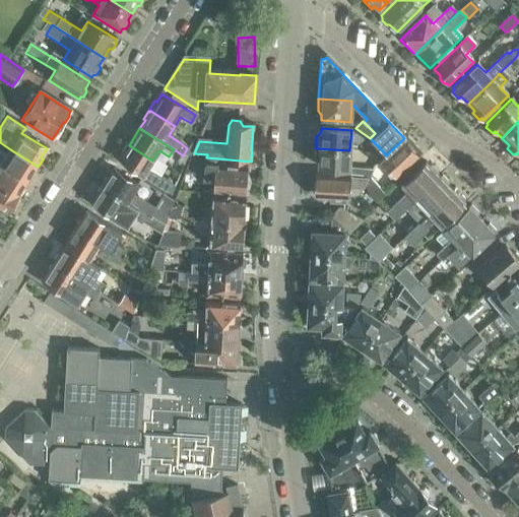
[(395,179),(420,154),(404,138),(386,155),(379,163),(389,173),(386,176),(390,180),(393,177),(395,179)]
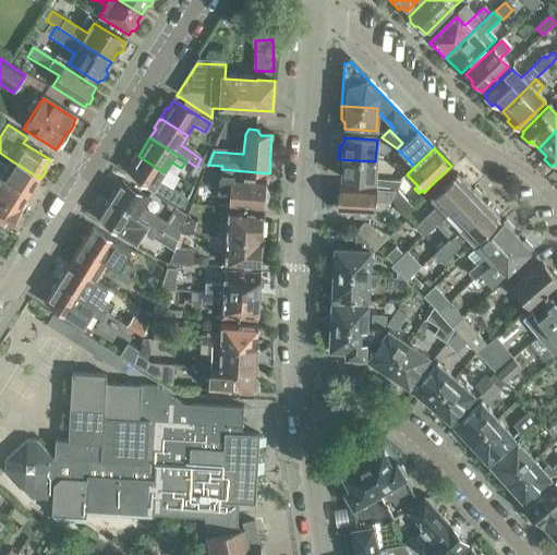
[(164,172),(138,156),(137,157),(135,156),(130,165),(132,166),(126,175),(183,210),(186,201),(157,182),(164,172)]
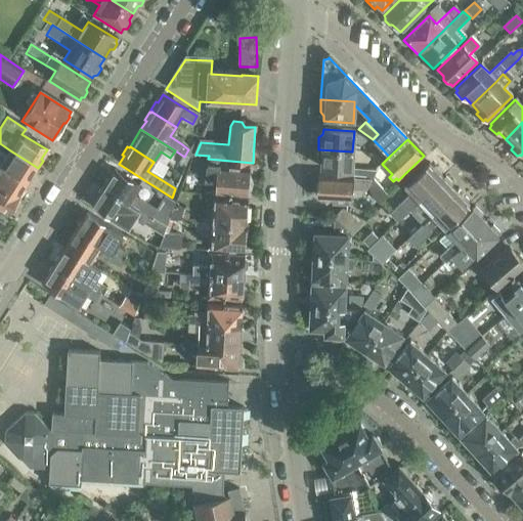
[(317,161),(321,165),(320,170),(340,171),(339,179),(371,181),(375,172),(351,170),(352,152),(318,149),(317,161)]
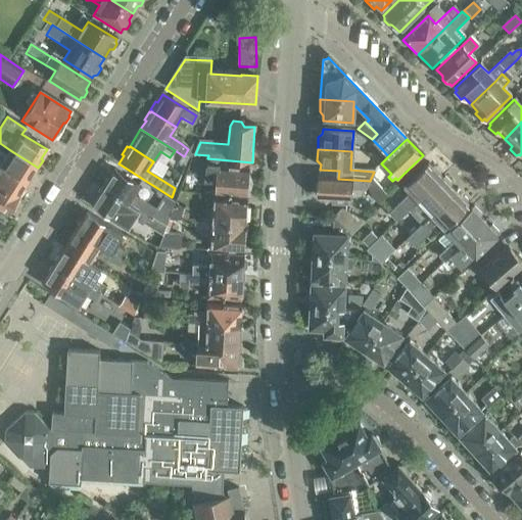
[(381,163),(388,156),(382,149),(374,156),(381,163)]
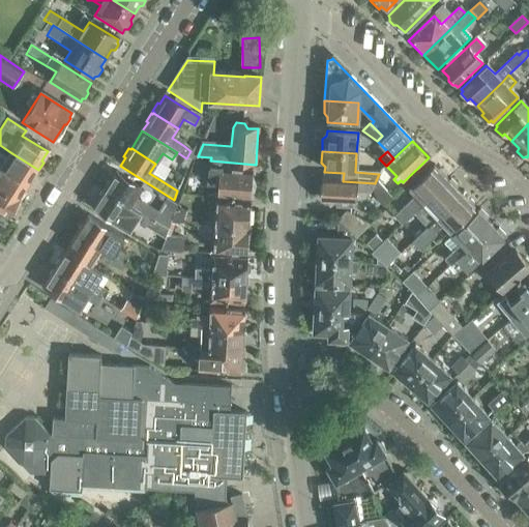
[(0,168),(27,184),(32,176),(35,176),(38,170),(10,152),(5,160),(0,156),(0,168)]
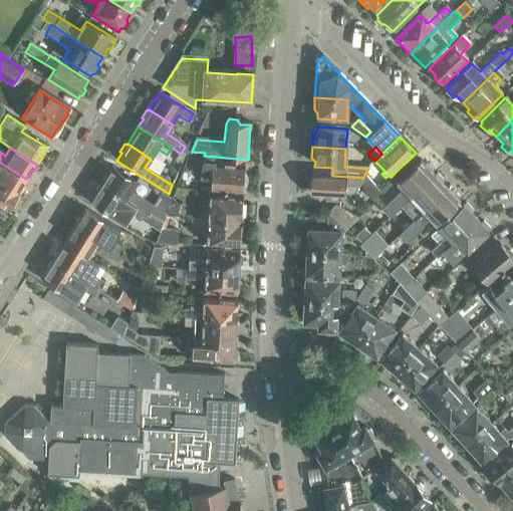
[(175,162),(181,165),(185,156),(180,153),(175,162)]
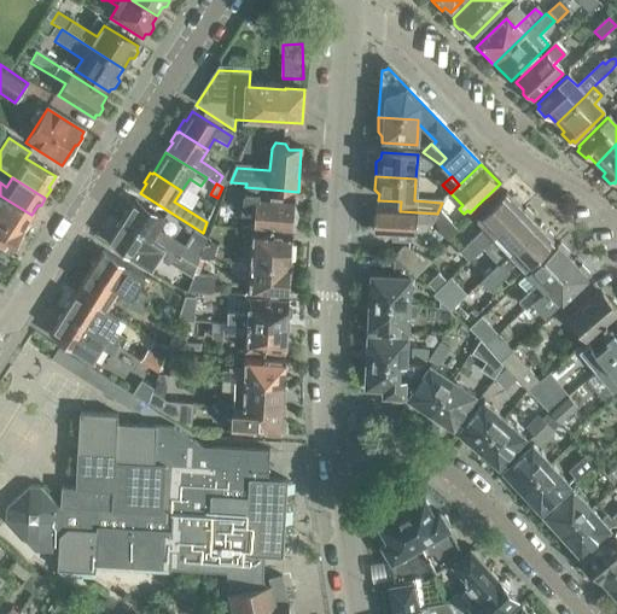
[(469,262),(493,239),(522,211),(519,209),(519,205),(513,199),(510,199),(505,194),(476,222),(484,231),(460,253),(469,262)]
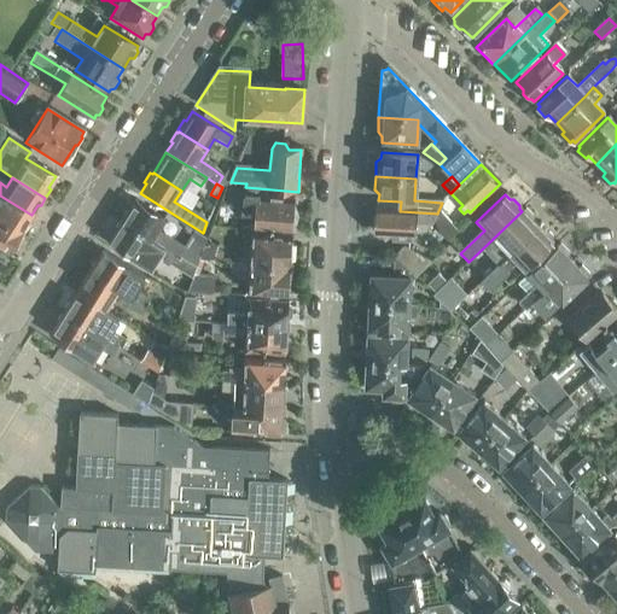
[(0,222),(22,235),(27,227),(25,226),(31,215),(0,196),(0,222)]
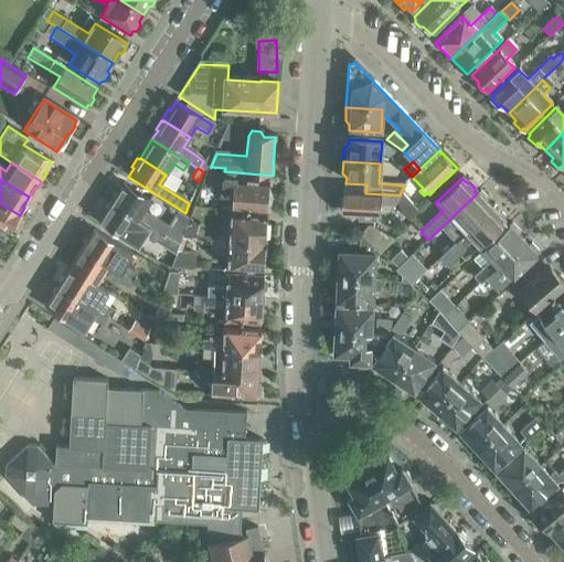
[(268,192),(268,184),(242,182),(242,180),(236,180),(236,181),(232,181),(232,182),(223,181),(221,209),(246,210),(246,211),(249,211),(249,210),(267,211),(267,209),(268,208),(269,204),(270,203),(270,201),(270,199),(270,197),(269,194),(268,192)]
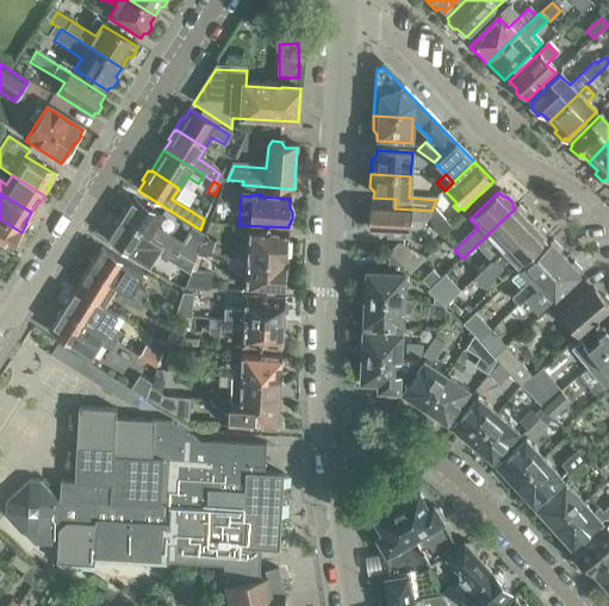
[(119,220),(171,252),(191,266),(194,256),(166,238),(166,237),(160,232),(154,229),(161,217),(132,199),(126,210),(124,210),(120,214),(122,217),(119,220)]
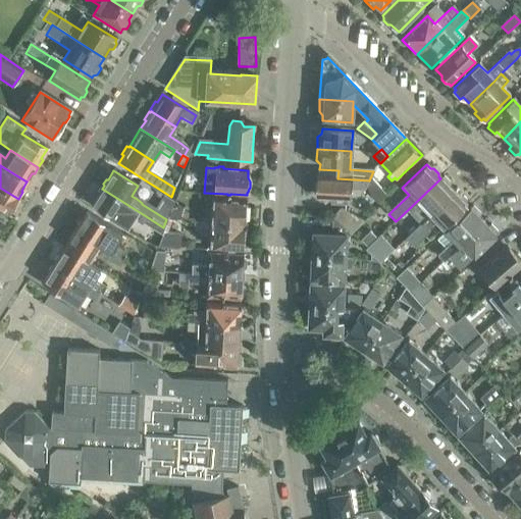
[(345,205),(345,200),(348,200),(349,190),(364,190),(365,188),(369,180),(337,178),(317,177),(317,186),(314,188),(314,194),(316,196),(316,198),(331,199),(331,204),(345,205)]
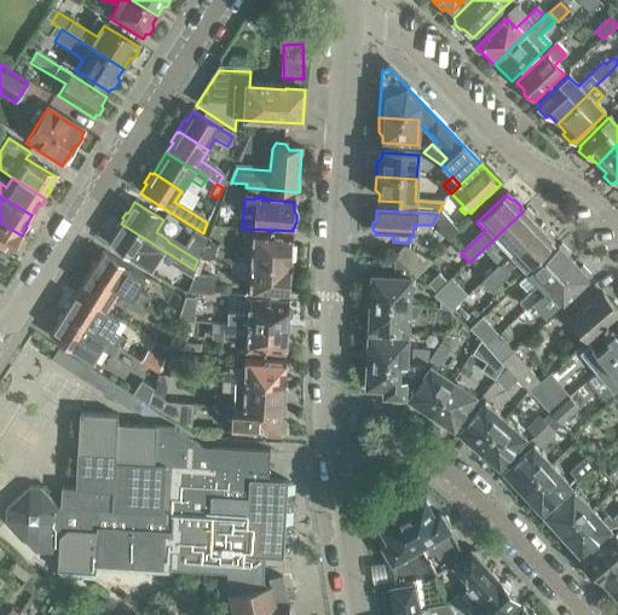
[(524,213),(523,212),(494,239),(483,250),(497,266),(539,228),(535,224),(535,220),(529,214),(524,213)]
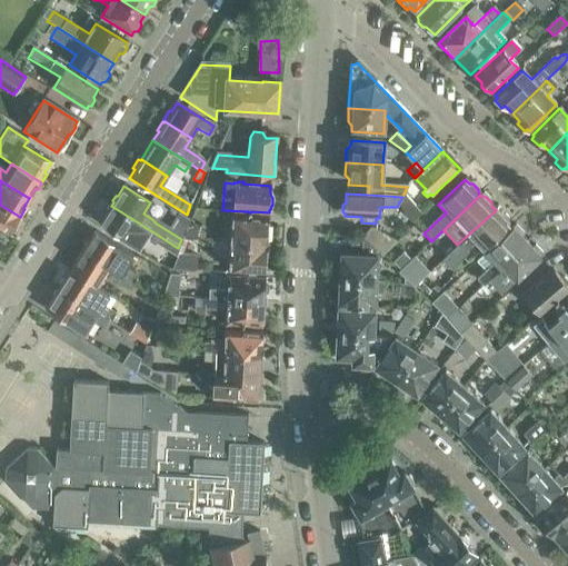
[(398,205),(402,215),(410,224),(420,214),(406,197),(402,197),(398,205)]
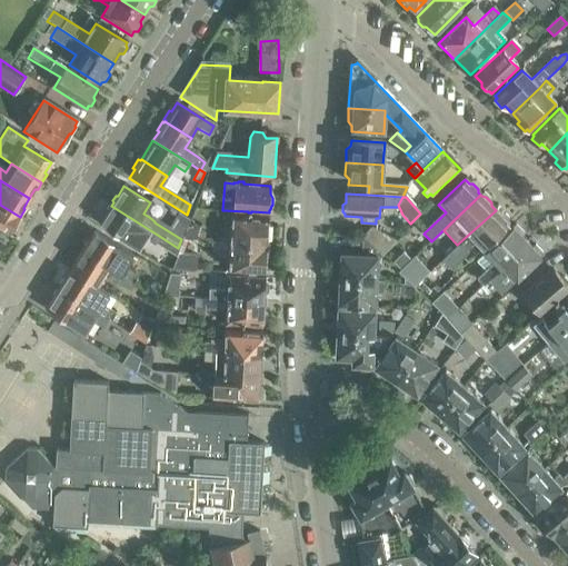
[(0,229),(9,235),(20,217),(0,205),(0,229)]
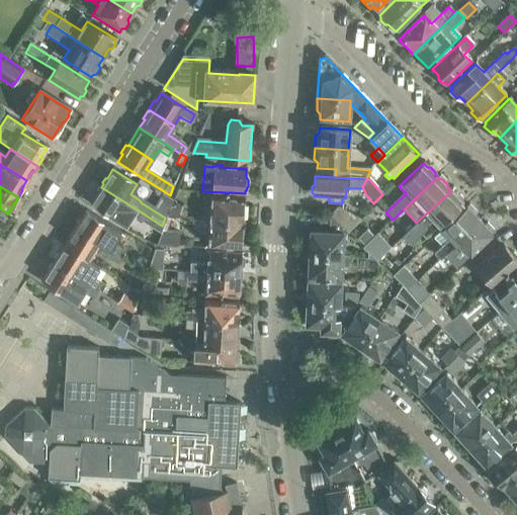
[(162,226),(145,215),(101,187),(100,189),(98,189),(96,193),(96,195),(90,204),(124,226),(133,216),(160,233),(162,226)]
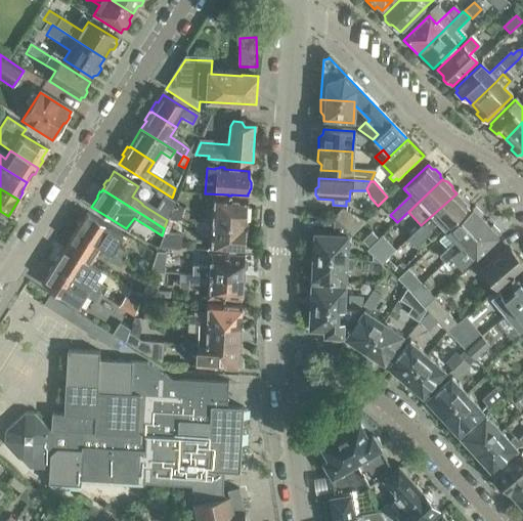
[(462,197),(459,197),(456,193),(421,225),(406,240),(413,248),(430,233),(428,231),(437,223),(443,230),(469,207),(467,206),(468,203),(462,197)]
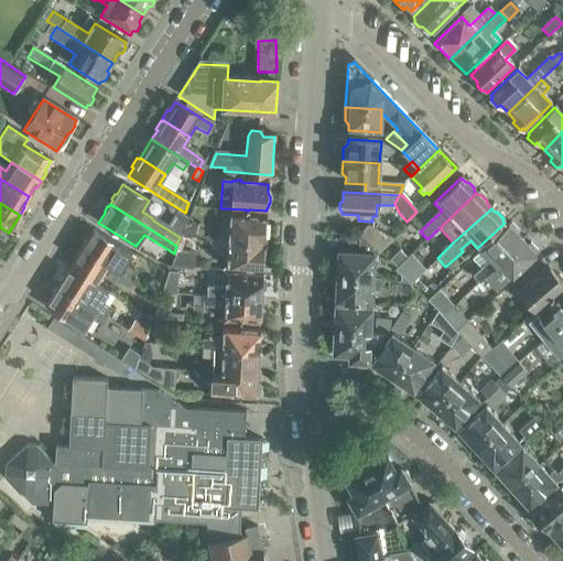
[(229,225),(228,243),(264,245),(266,217),(248,216),(228,215),(228,225),(229,225)]
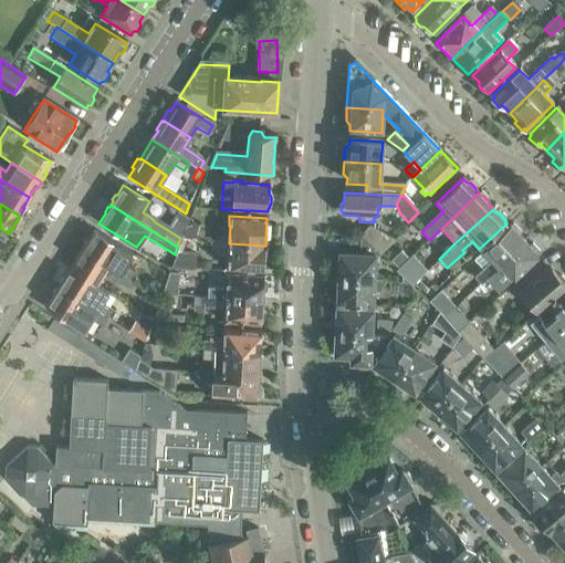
[(186,226),(181,239),(194,239),(198,227),(186,226)]
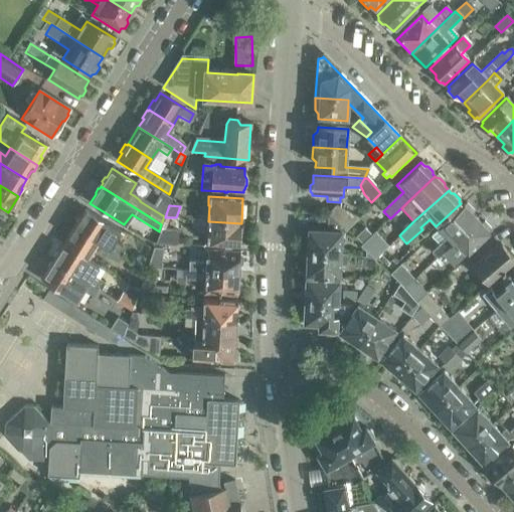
[(336,206),(327,215),(345,233),(359,219),(336,206)]
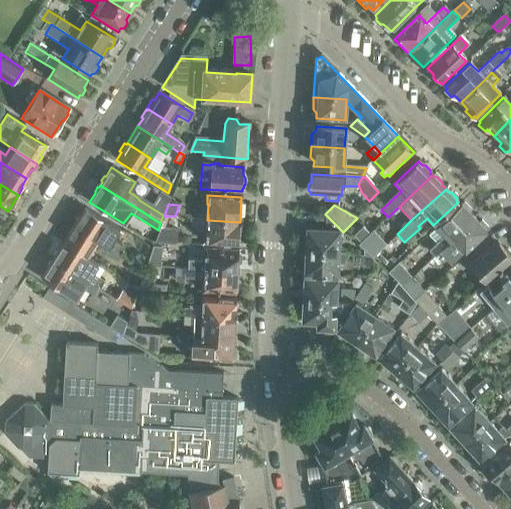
[(427,249),(434,256),(473,218),(468,213),(468,209),(465,206),(462,206),(460,205),(428,236),(434,242),(427,249)]
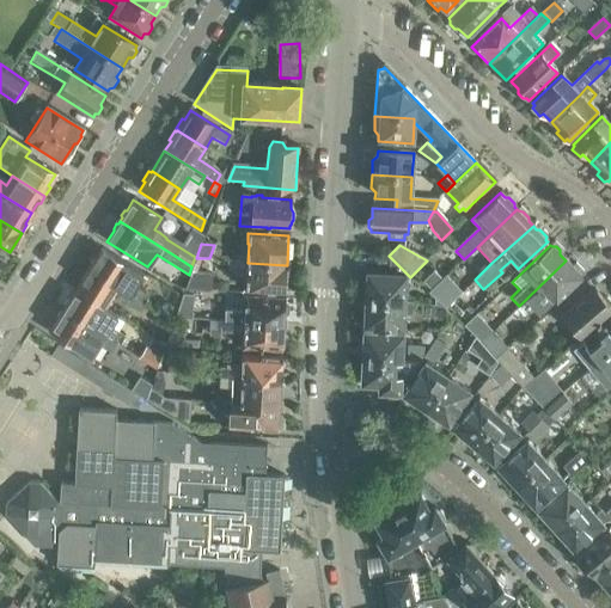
[(89,266),(90,269),(89,271),(139,304),(144,295),(134,289),(141,276),(102,251),(93,262),(92,263),(89,266)]
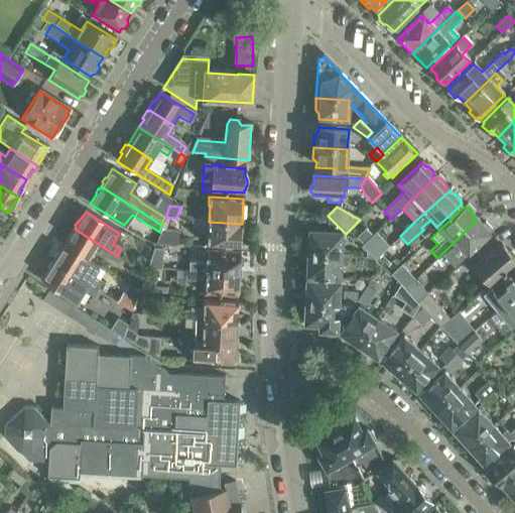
[(306,253),(308,253),(308,254),(341,256),(342,233),(346,234),(328,216),(328,233),(309,232),(308,241),(307,240),(306,253)]
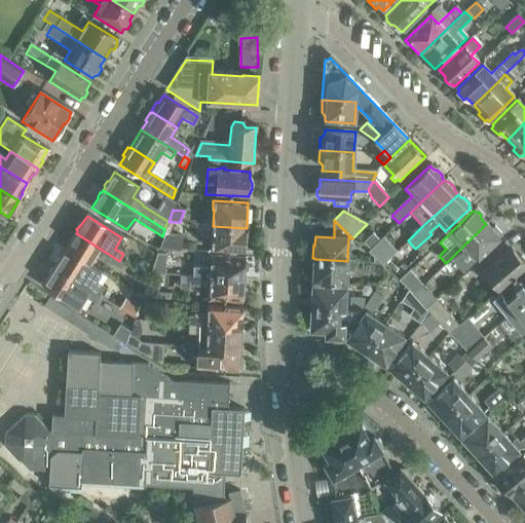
[(486,224),(446,263),(452,270),(469,255),(475,262),(499,238),(498,237),(498,233),(495,230),(492,230),(486,224)]
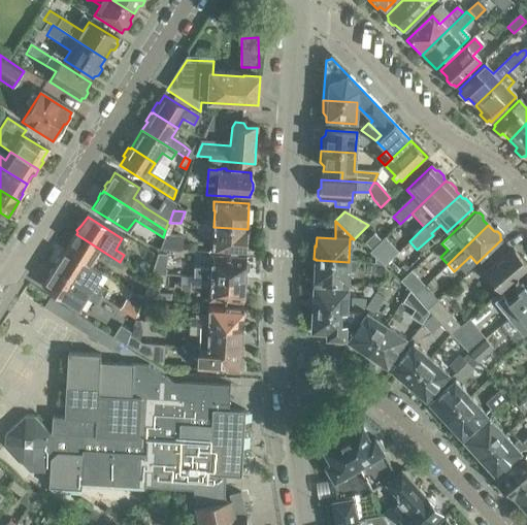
[(230,253),(246,254),(248,229),(213,227),(212,241),(211,241),(211,252),(230,253)]
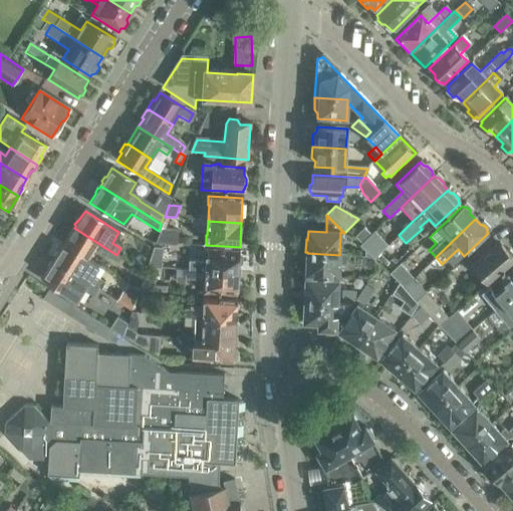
[(68,236),(63,245),(87,260),(92,251),(103,258),(103,257),(111,262),(116,255),(74,228),(73,230),(71,230),(68,234),(68,236)]
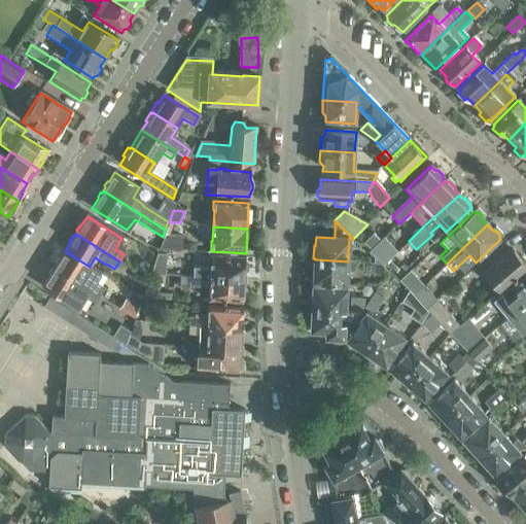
[(373,235),(363,244),(371,251),(380,243),(373,235)]
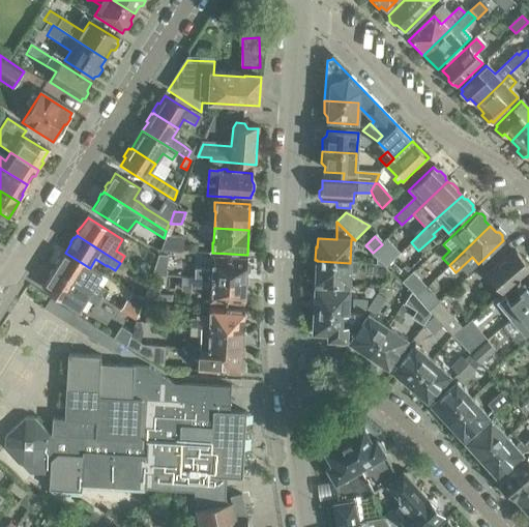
[(166,239),(160,253),(183,254),(184,241),(166,239)]
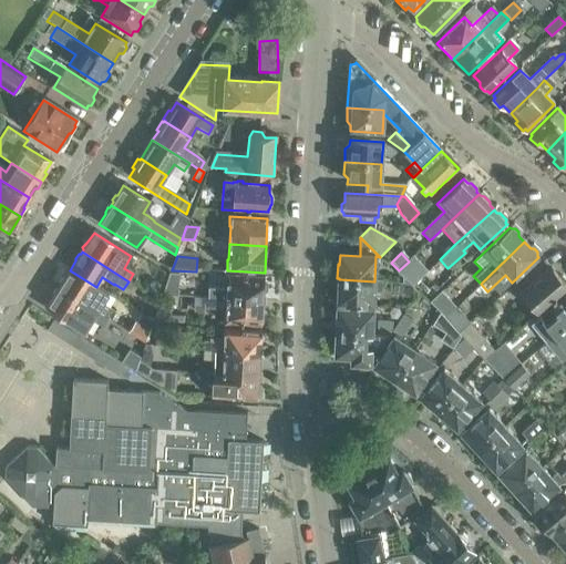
[(408,283),(422,269),(412,258),(398,273),(408,283)]
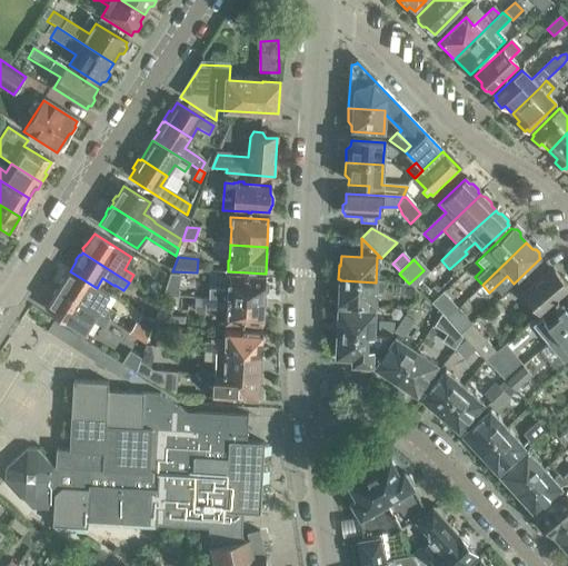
[(567,291),(567,288),(567,285),(564,279),(560,279),(552,270),(522,296),(540,316),(567,291)]
